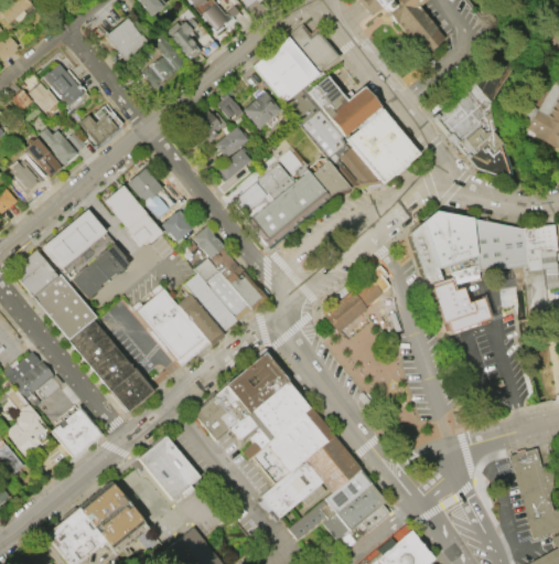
[(30,0),(35,6),(12,24),(8,19),(0,24),(0,27),(4,31),(0,34),(0,16),(2,14),(0,11),(13,0),(30,0)]
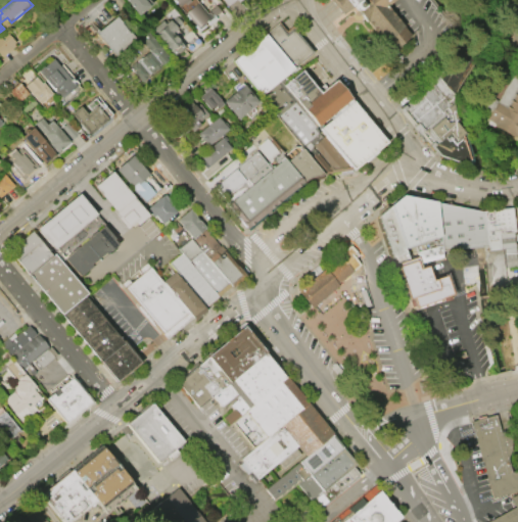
[(142,16),(128,0),(152,0),(156,4),(142,16)]
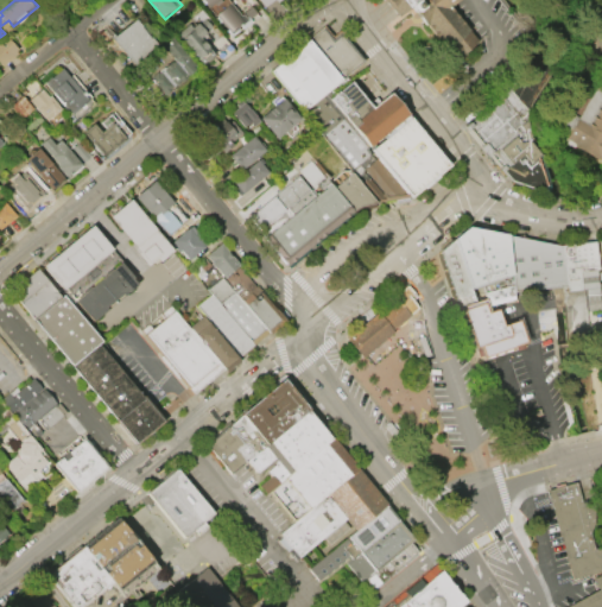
[(235,35),(206,0),(230,0),(246,18),(247,17),(251,21),(235,35)]
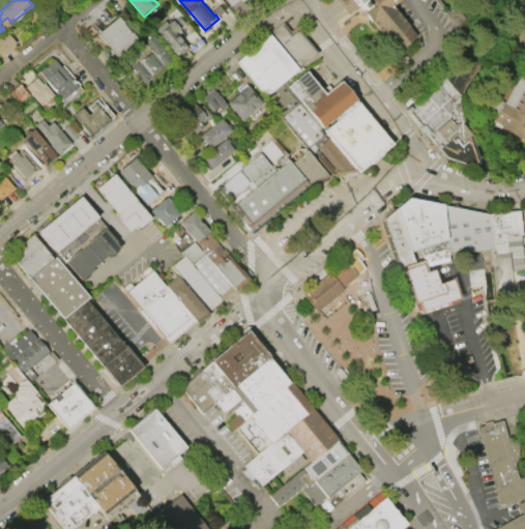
[(229,0),(236,8),(246,0),(229,0)]
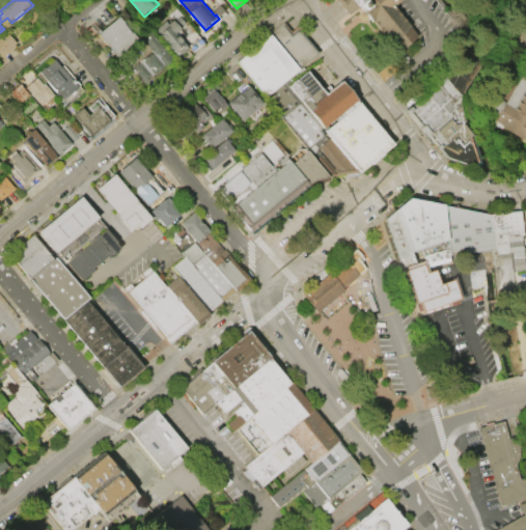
[(379,0),(353,0),(359,7),(361,5),(367,10),(379,0)]
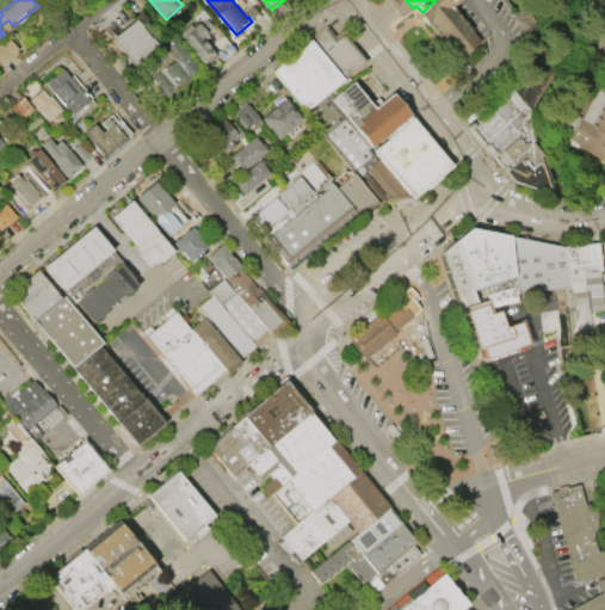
[(483,42),(467,55),(458,45),(456,48),(443,32),(439,28),(437,29),(423,12),(436,0),(463,0),(455,7),(483,42)]
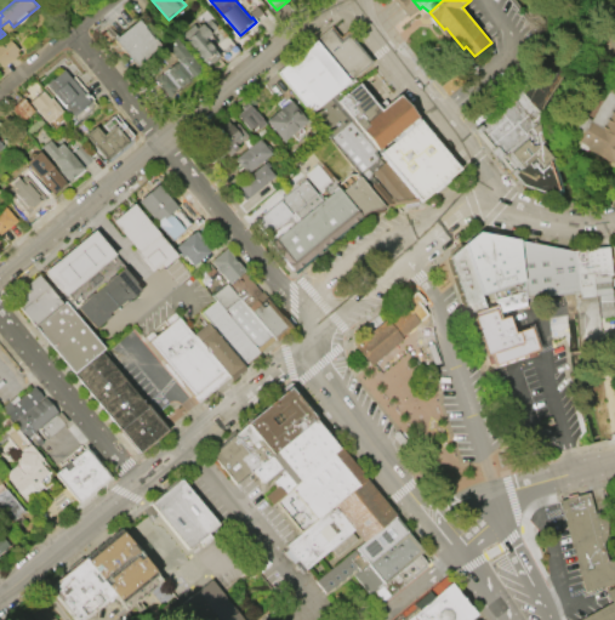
[(118,41),(142,21),(163,46),(152,56),(153,57),(141,68),(118,41)]
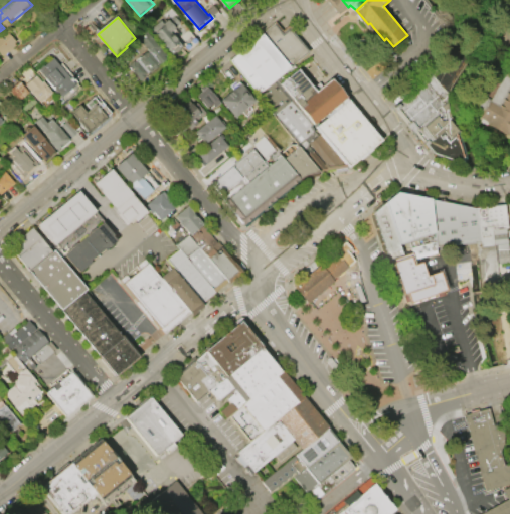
[(174,55),(154,29),(164,22),(166,24),(171,20),(172,21),(177,17),(182,24),(177,28),(178,29),(173,32),(184,47),(174,55)]
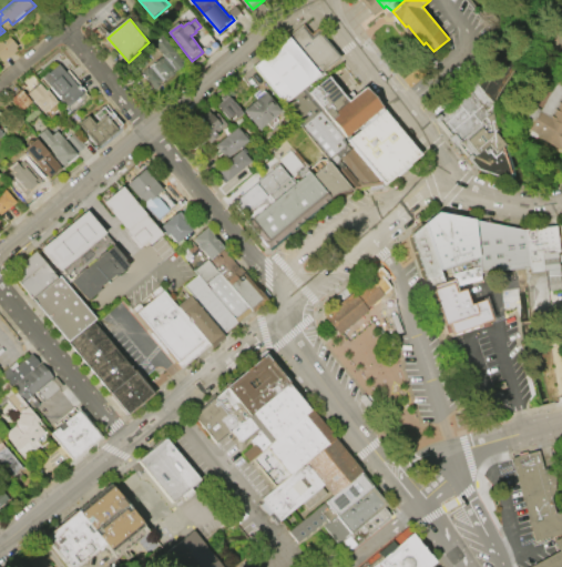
[(290,37),(306,23),(315,33),(319,29),(322,29),(324,29),(325,31),(324,34),(343,58),(322,74),(290,37)]
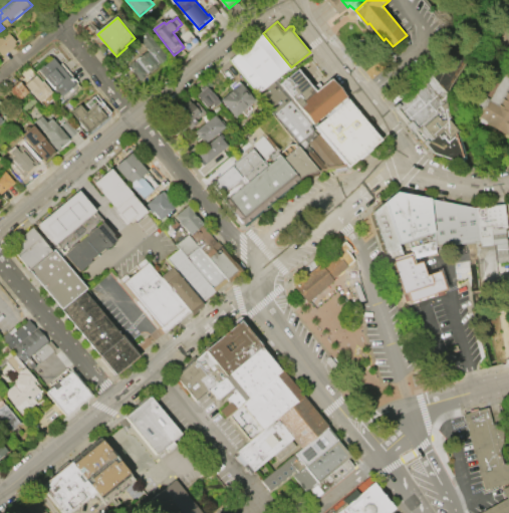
[(143,81),(131,67),(137,62),(138,63),(141,61),(140,59),(148,53),(149,54),(151,52),(138,37),(147,30),(163,48),(162,49),(169,57),(167,59),(168,60),(162,65),(161,63),(159,65),(160,65),(147,76),(148,77),(143,81)]
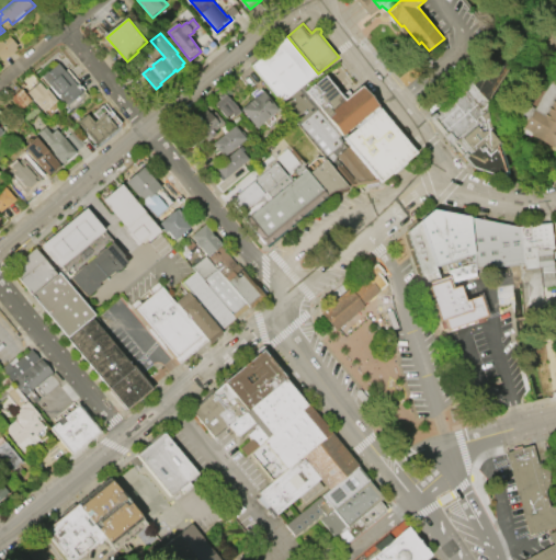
[(287,36),(318,73),(282,103),(252,66),(287,36)]
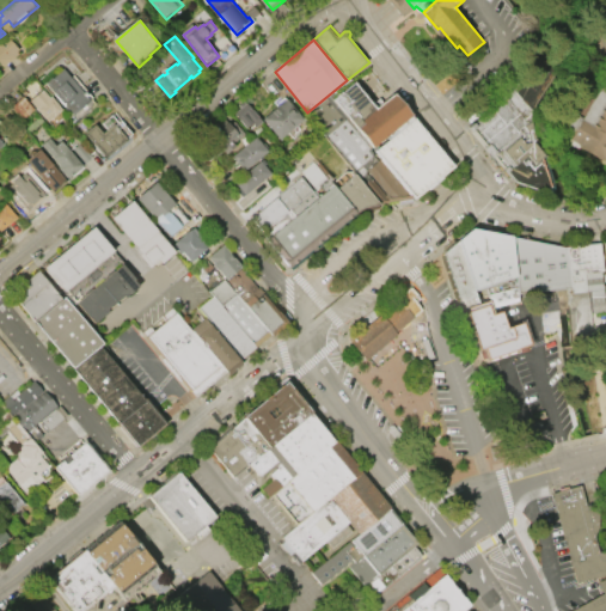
[(67,71),(92,99),(89,102),(91,104),(77,116),(74,114),(73,115),(67,109),(69,108),(50,85),(67,71)]
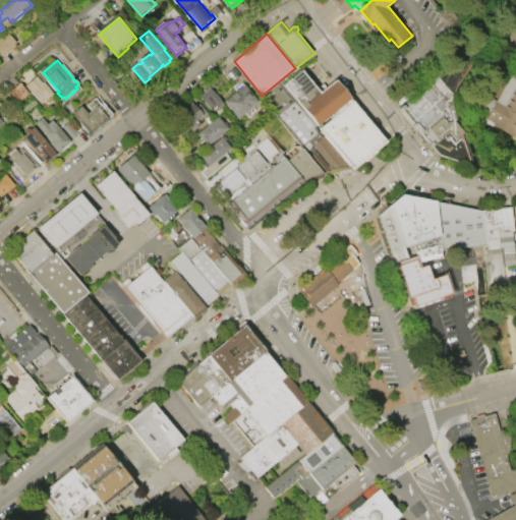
[(303,69),(288,81),(284,85),(303,108),(322,93),(303,69)]
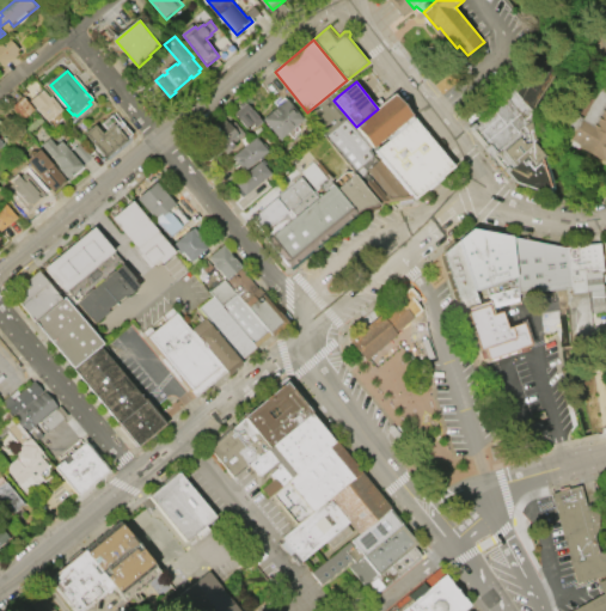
[(472,120),(516,87),(568,154),(552,164),(564,190),(557,197),(539,190),(524,185),(472,120)]
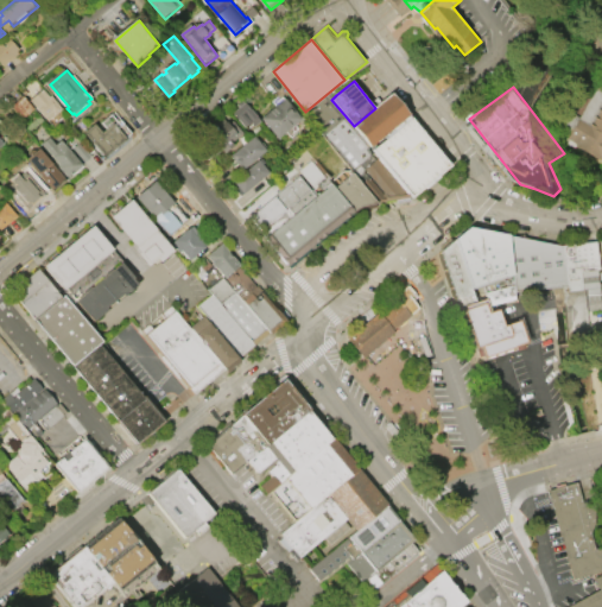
[(56,97),(67,111),(51,122),(48,119),(33,102),(46,90),(54,99),(56,97)]
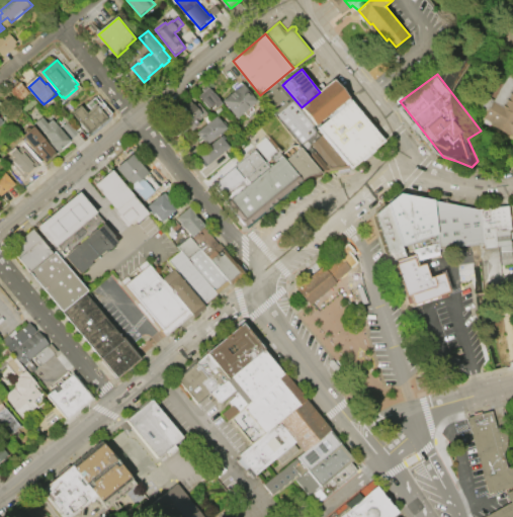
[(350,98),(335,79),(320,92),(302,107),(317,125),(350,98)]
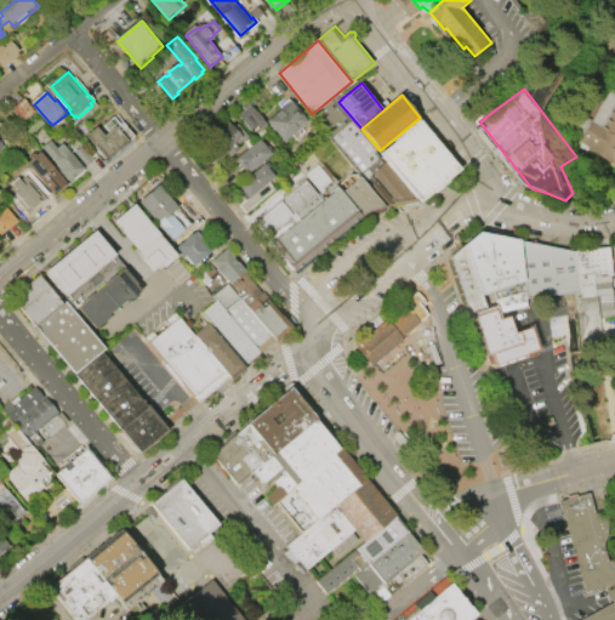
[(27,98),(38,112),(24,123),(13,109),(27,98)]
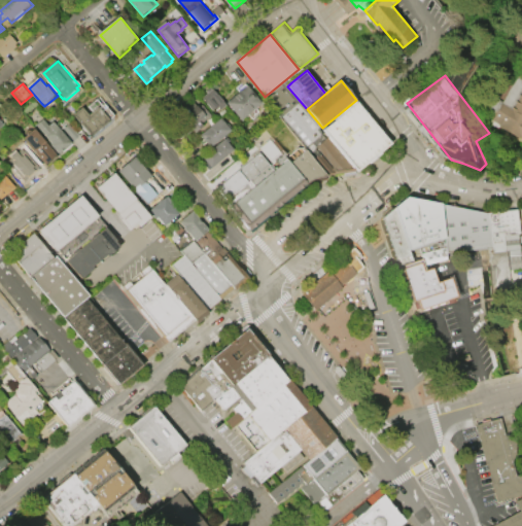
[(248,84),(228,102),(243,120),(264,103),(257,96),(255,97),(252,94),(254,93),(248,84)]
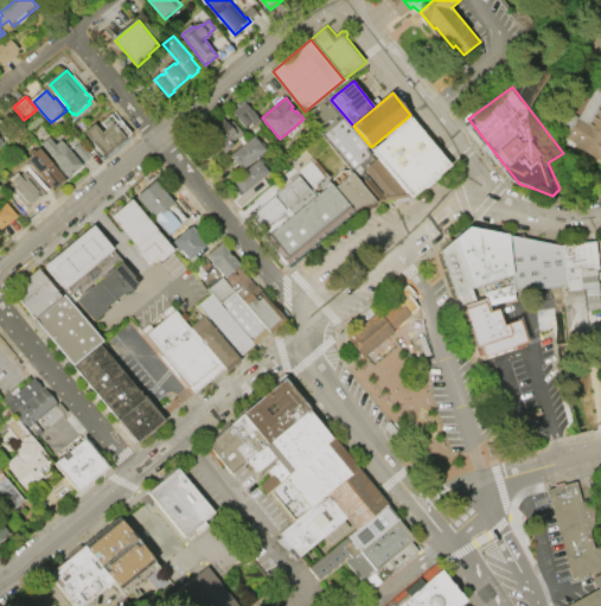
[(247,102),(234,113),(245,127),(253,122),(256,126),(262,121),(247,102)]
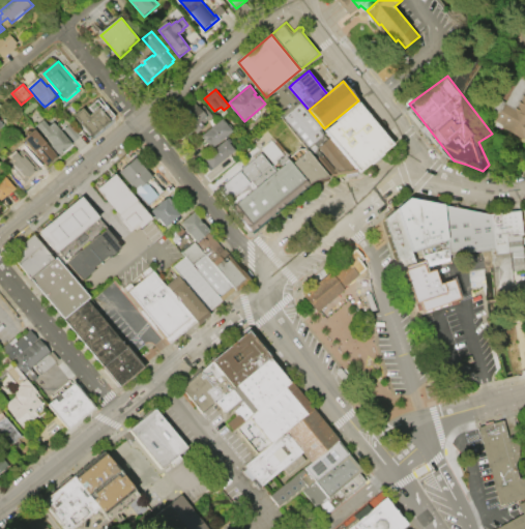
[(524,94),(517,109),(506,104),(496,121),(524,137),(524,94)]
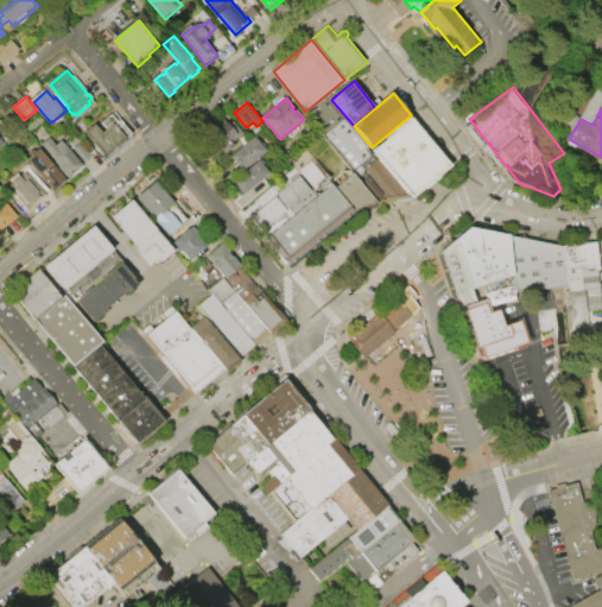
[(245,133),(235,141),(232,138),(230,139),(235,145),(226,153),(223,150),(206,165),(189,144),(227,112),(245,133)]
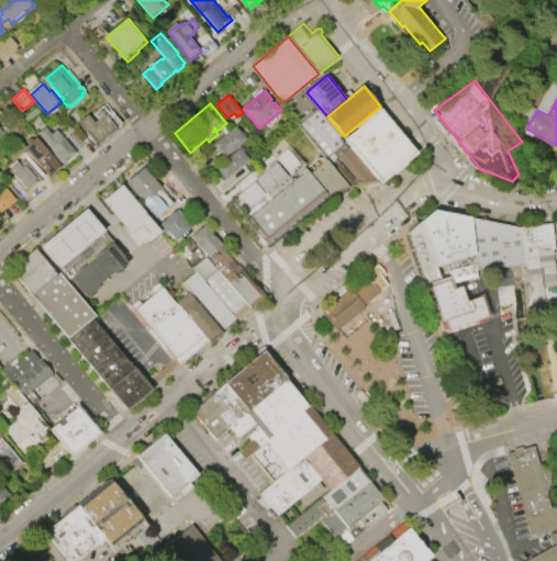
[(380,107),(344,136),(353,146),(383,182),(393,174),(394,175),(409,163),(409,161),(420,153),(416,149),(413,146),(380,107)]
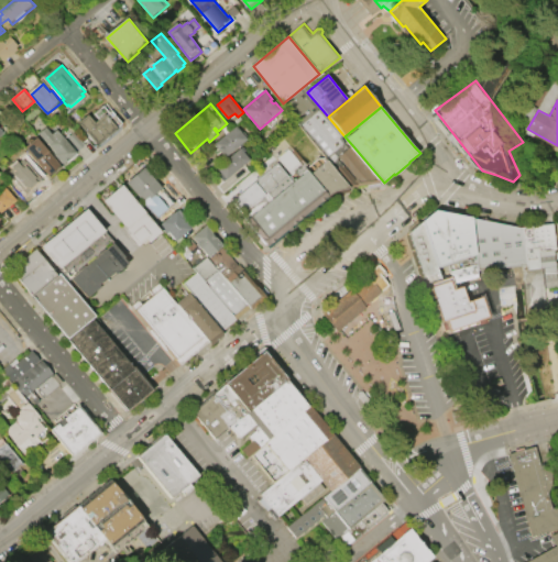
[(120,130),(100,146),(80,124),(90,116),(97,123),(108,114),(120,130)]
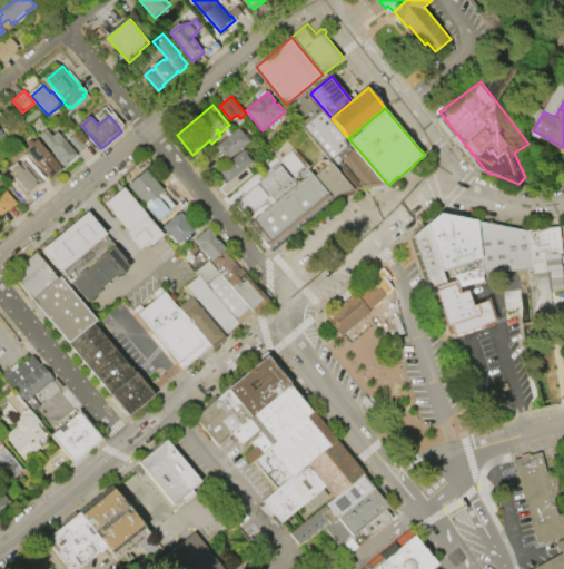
[(251,140),(230,159),(218,146),(240,127),(251,140)]
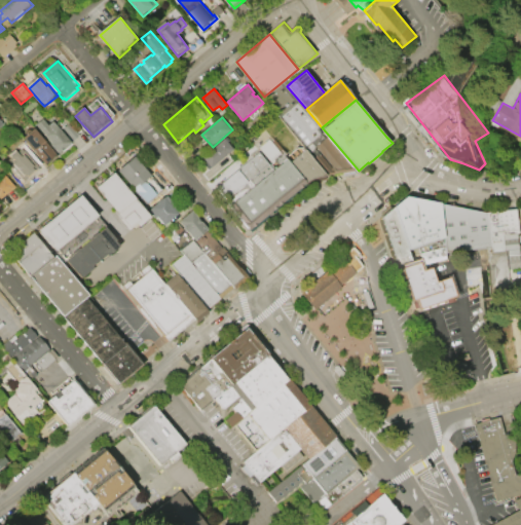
[(57,122),(74,143),(61,154),(53,145),(54,144),(39,125),(46,119),(51,126),(57,122)]
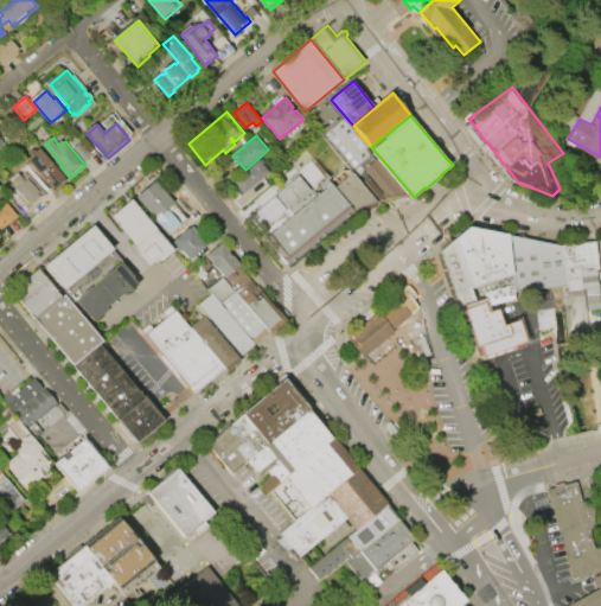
[(89,164),(95,157),(81,145),(75,152),(89,164)]
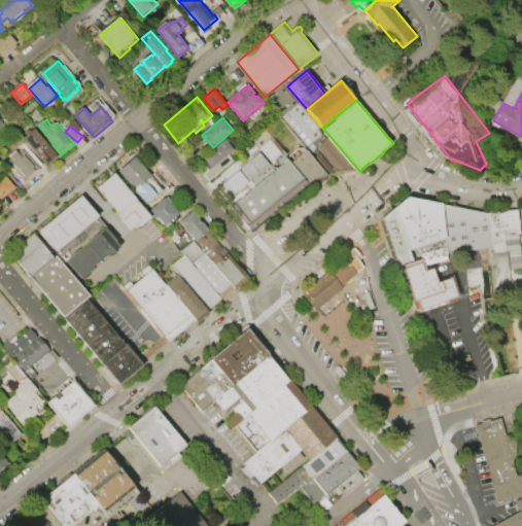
[(61,158),(49,167),(27,138),(37,130),(61,158)]
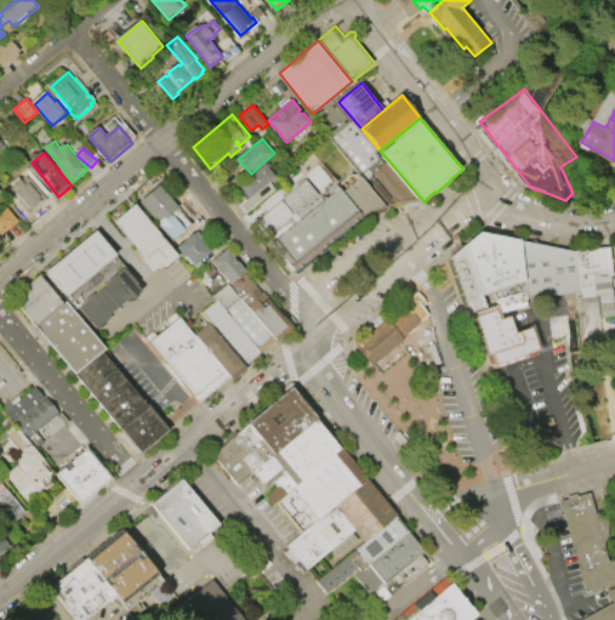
[(250,197),(278,176),(267,161),(239,183),(250,197)]
